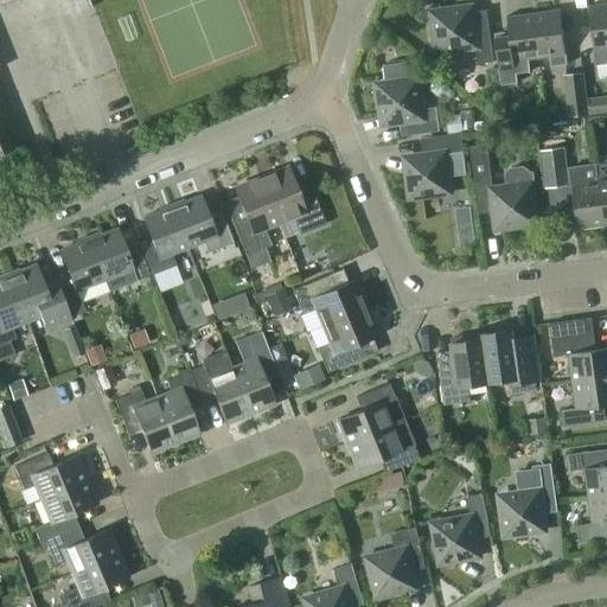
[(606,1),(587,5),(593,50),(595,65),(606,63),(606,1)]
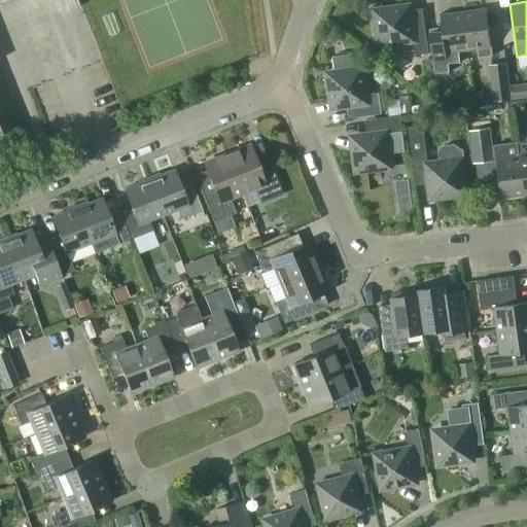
[(413,34),(409,4),(374,9),(378,44),(412,40),(414,55),(428,53),(425,32),(413,34)]
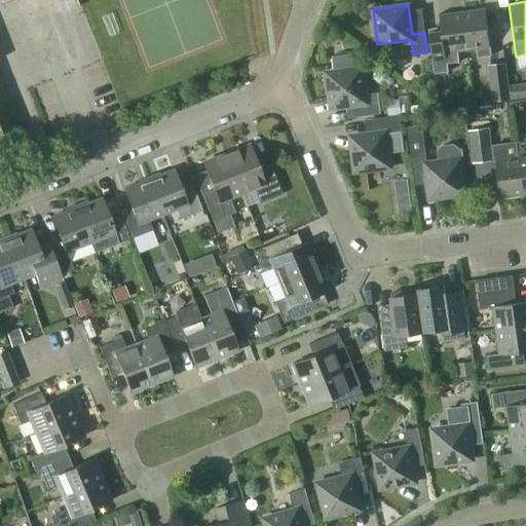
[(461,10),(466,50),(477,48),(478,58),(491,57),(485,7),(461,10)]
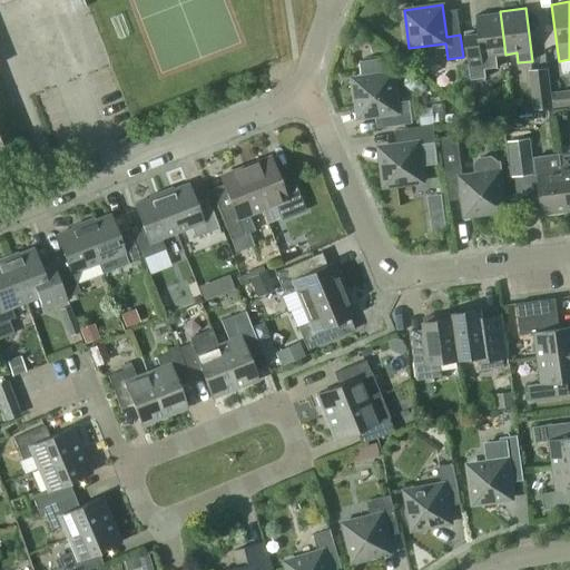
[(505,55),(500,11),(474,15),(477,30),(464,31),(470,80),(485,78),(484,68),(498,67),(497,56),(505,55)]
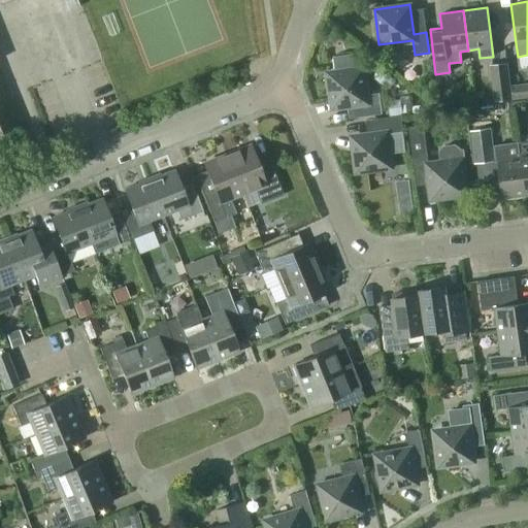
[(359,68),(357,53),(333,57),(335,71),(327,72),(332,107),(355,104),(356,117),(382,112),(378,93),(366,94),(362,67),(359,68)]
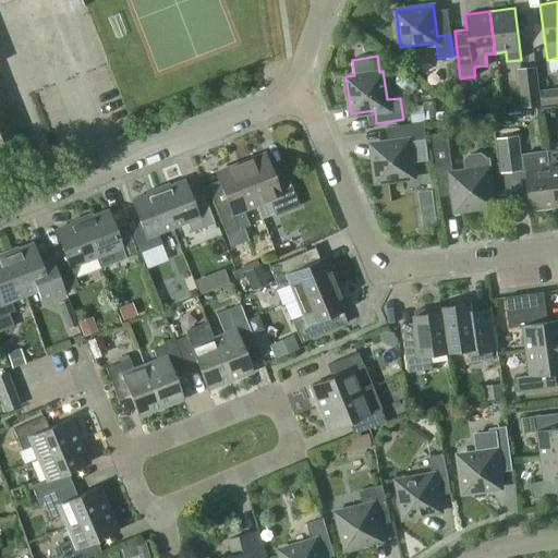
[(540,105),(535,65),(518,68),(522,107),(540,105)]
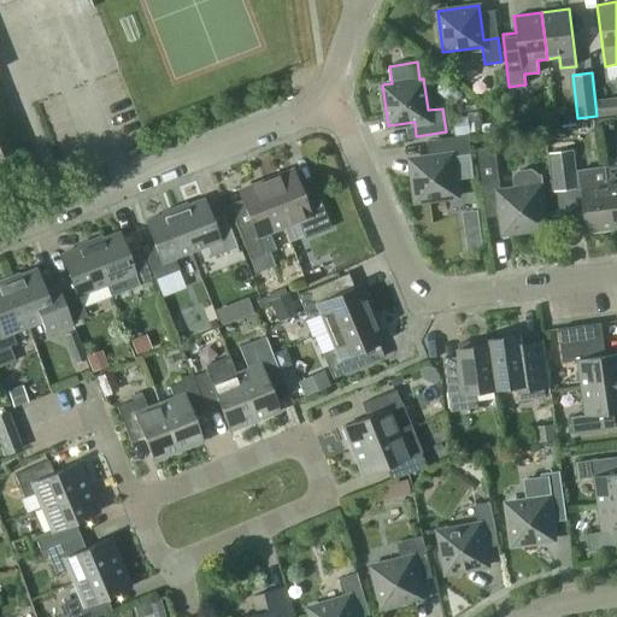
[(592,72),(597,116),(616,115),(616,113),(616,99),(595,103),(593,72),(592,72)]
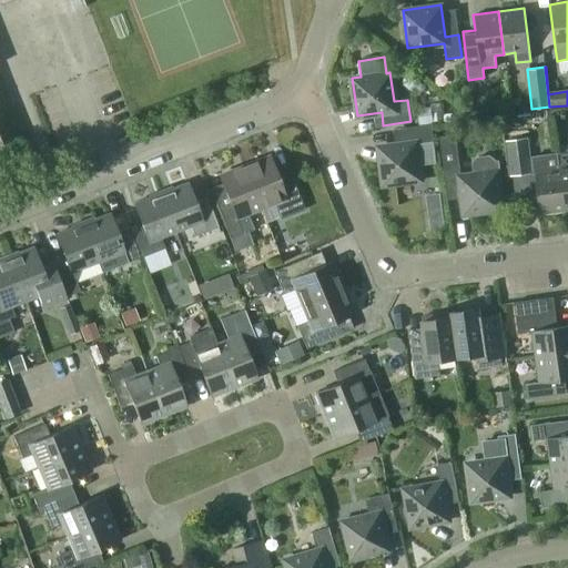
[(433,122),(432,107),(416,109),(418,124),(433,122)]
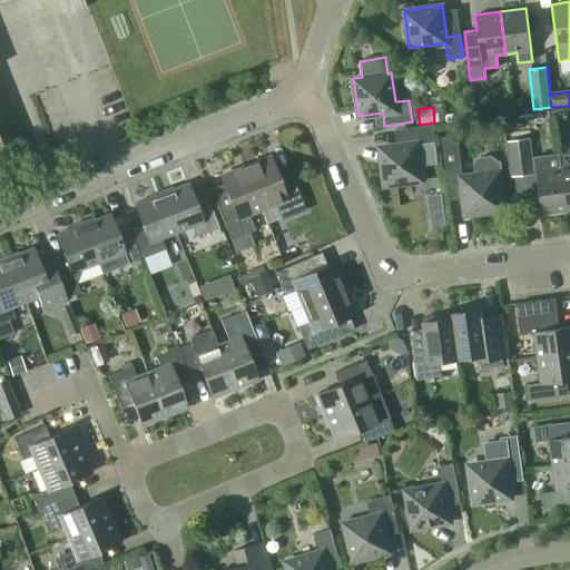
[(436,158),(432,125),(402,128),(404,144),(380,147),(384,185),(422,180),(420,160),(436,158)]
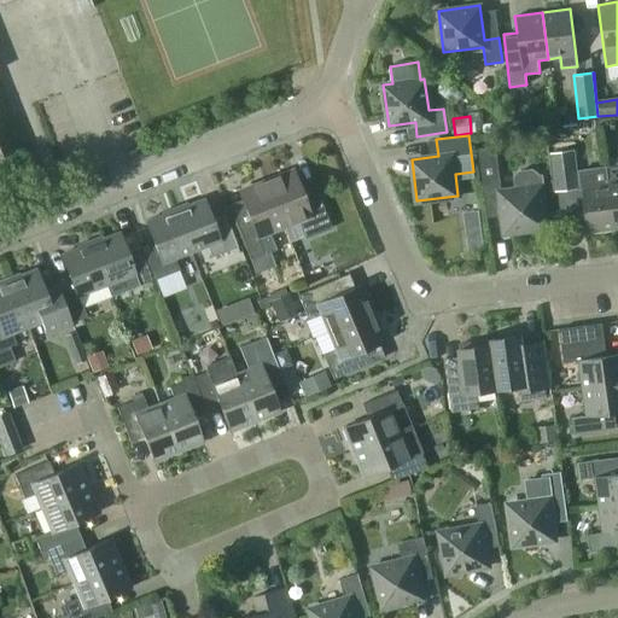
[(501,191),(495,146),(478,147),(483,186),(499,184),(505,232),(546,227),(541,186),(538,174),(532,169),(519,170),(514,178),(514,190),(501,191)]
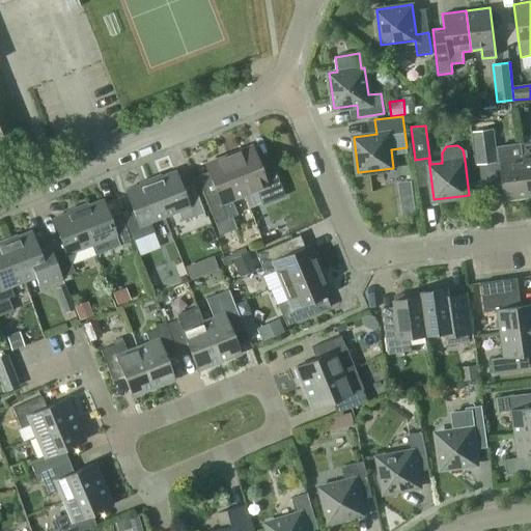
[(498,162),(494,130),(472,133),(476,164),(498,162)]
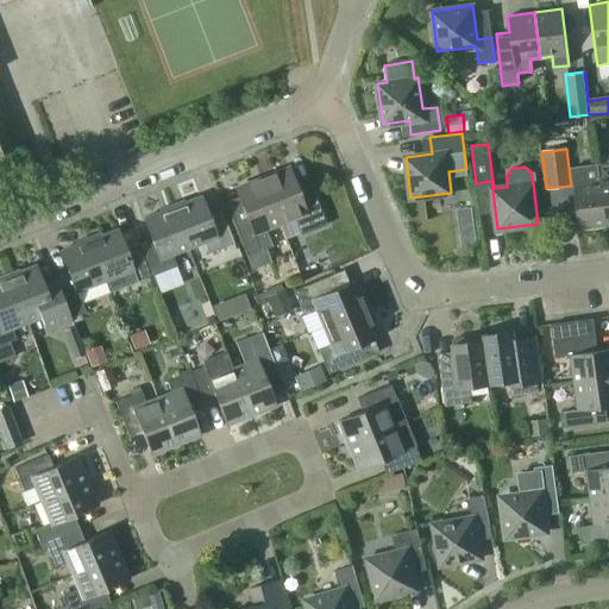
[(600,181),(606,226),(608,225),(608,162),(597,164),(600,181)]
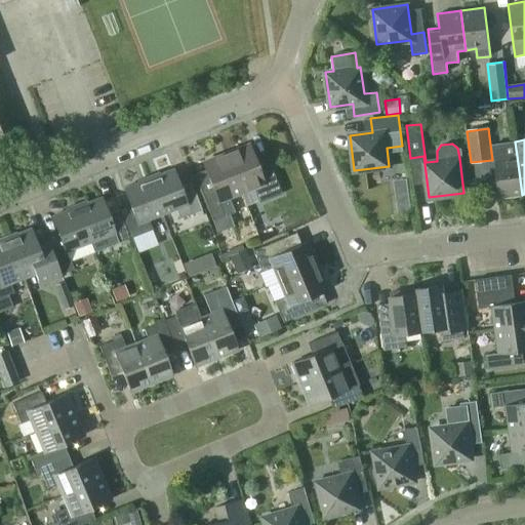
[(517,156),(515,142),(492,145),(499,198),(522,195),(517,156)]
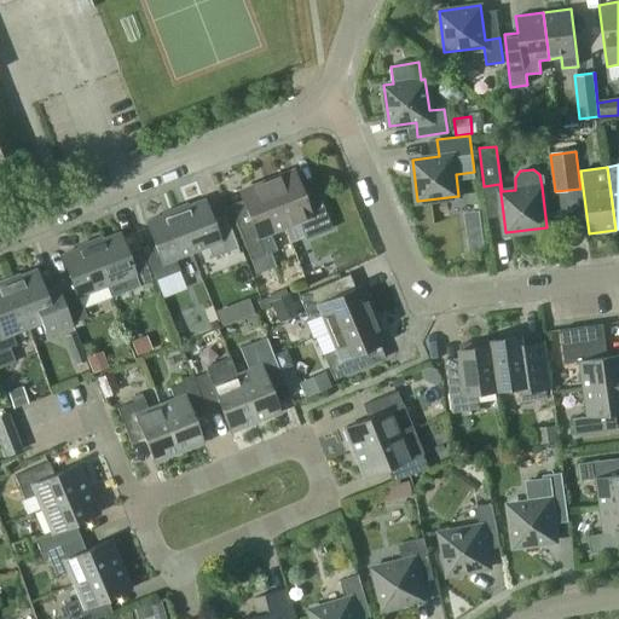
[(265,180),(283,226),(298,220),(305,238),(331,229),(316,189),(302,194),(293,169),(265,180)]
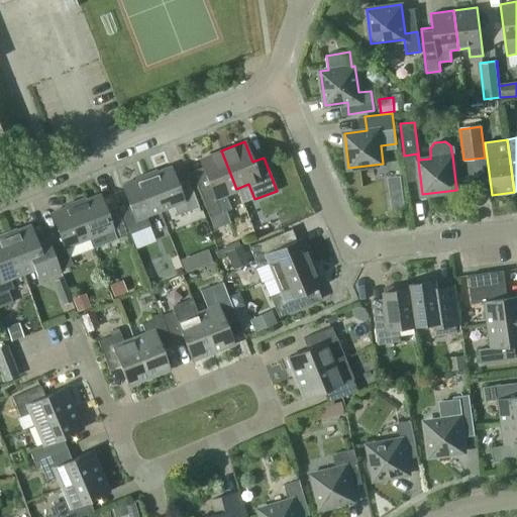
[(236,189),(221,150),(199,160),(207,180),(196,184),(209,217),(220,212),(230,209),(224,194),(236,189)]
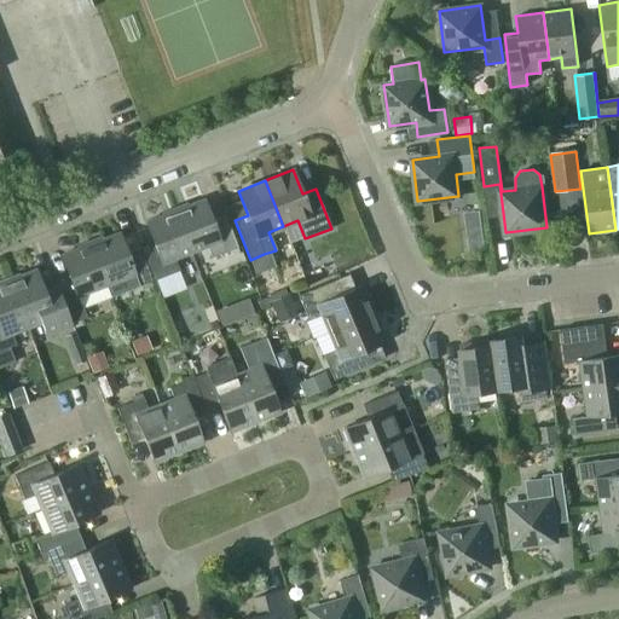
[(203,200),(174,210),(190,250),(206,244),(210,256),(237,247),(225,213),(212,219),(203,200)]
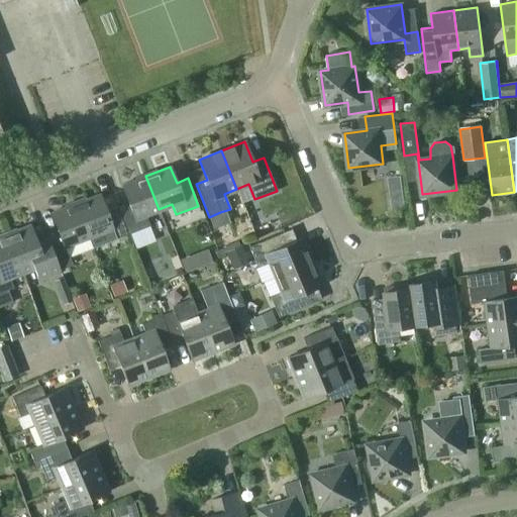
[(127,202),(117,206),(127,233),(149,225),(145,214),(159,209),(145,176),(121,185),(127,202)]
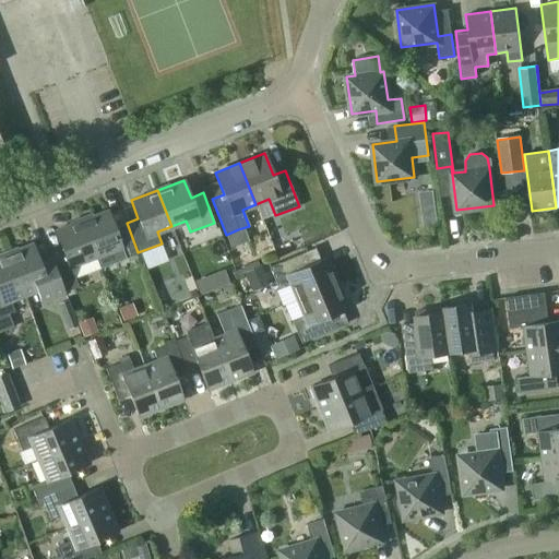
[(435,207),(420,210),(423,221),(423,223),(437,221),(435,207)]
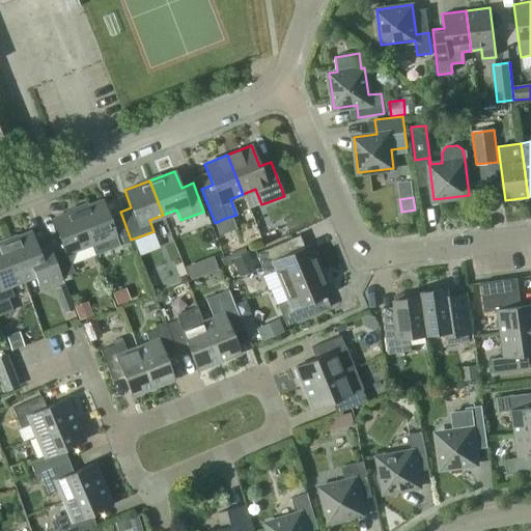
[(131,240),(120,212),(108,216),(102,199),(77,208),(90,244),(115,233),(119,245),(131,240)]
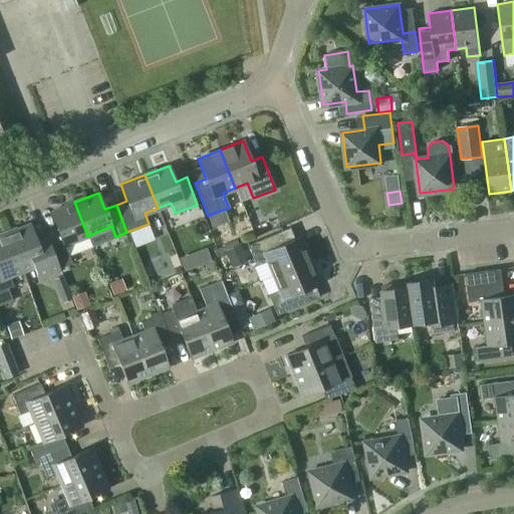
[(85,236),(87,236),(74,202),(50,212),(56,228),(45,232),(46,235),(49,244),(56,259),(59,268),(70,263),(68,257),(63,245),(85,236)]
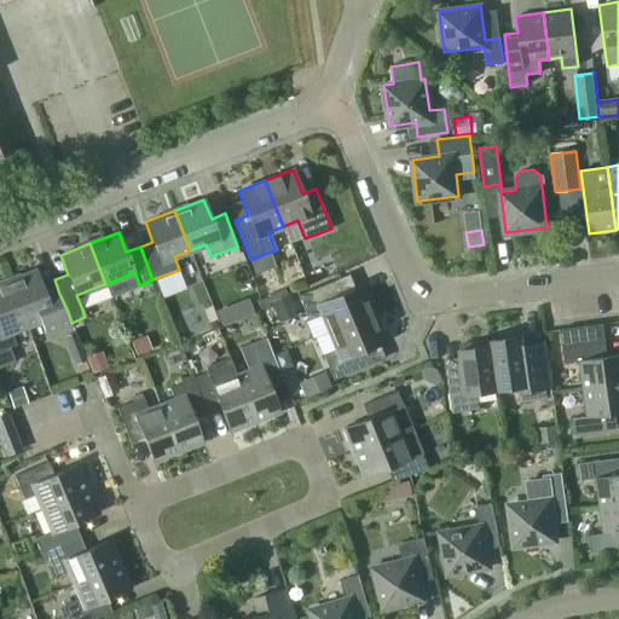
[(318,275),(313,262),(302,267),(307,279),(318,275)]
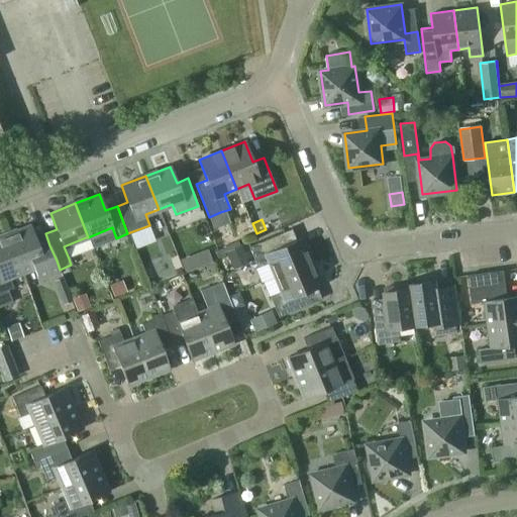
[(57,261),(49,245),(46,236),(35,240),(29,225),(7,234),(21,272),(33,268),(37,278),(60,270),(57,261)]
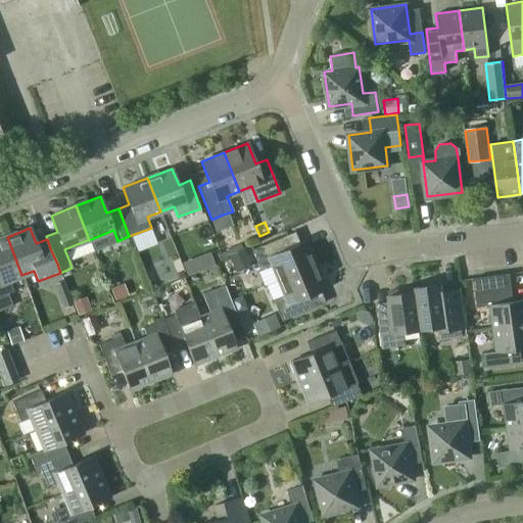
[(21,275),(7,237),(0,239),(0,295),(12,291),(8,281),(21,275)]
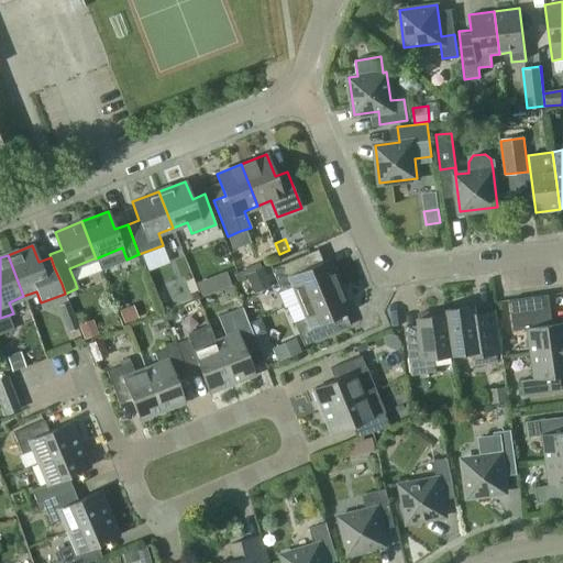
[(298,301),(340,284),(329,258),(304,268),(299,256),(271,268),(280,290),(291,286),(298,301)]
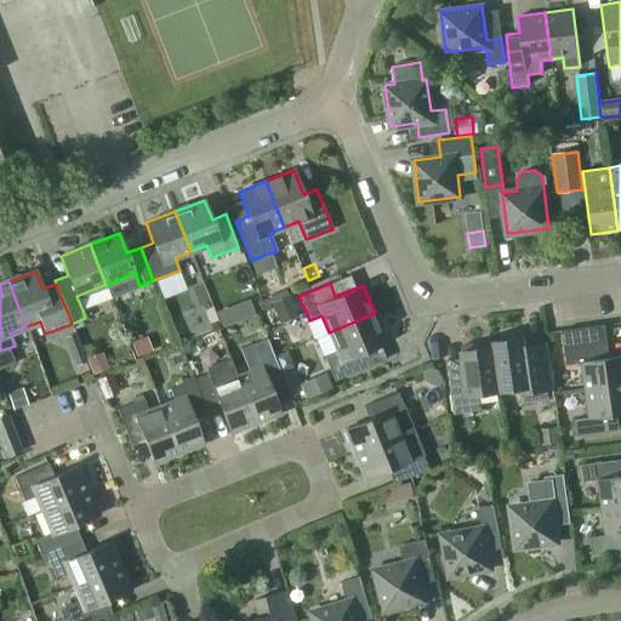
[(298,315),(289,295),(272,302),(280,323),(298,315)]
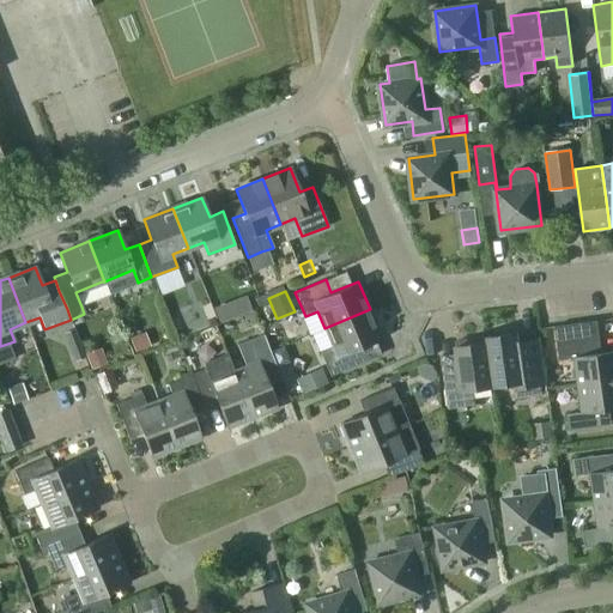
[(248,298),(236,303),(241,315),(253,310),(248,298)]
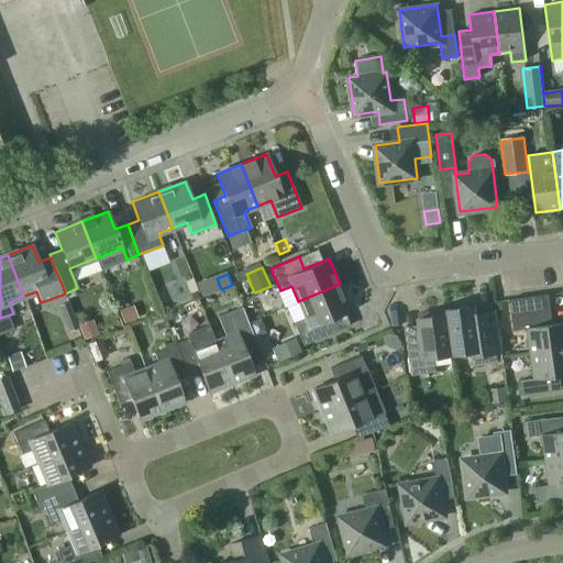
[(340,284),(298,301),(305,317),(294,322),(302,345),(331,333),(326,321),(351,311),(340,284)]
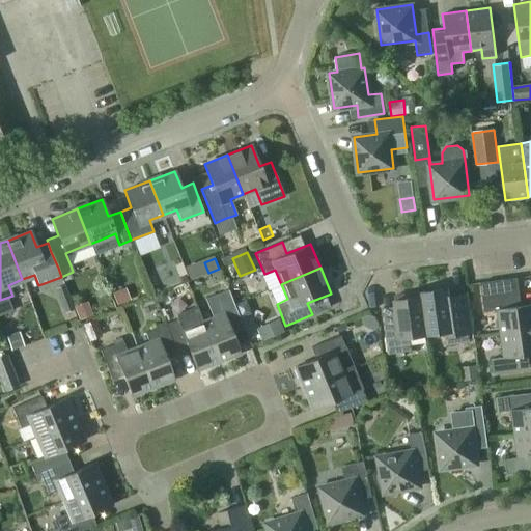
[(64,285),(56,288),(60,300),(68,296),(64,285)]
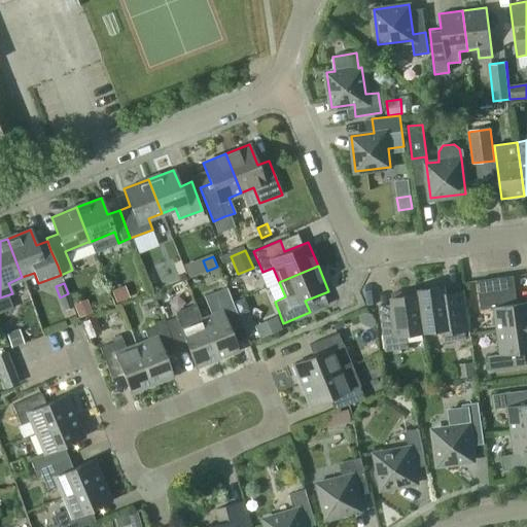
[(418,289),(423,331),(441,329),(443,342),(466,339),(459,289),(445,291),(444,285),(418,289)]
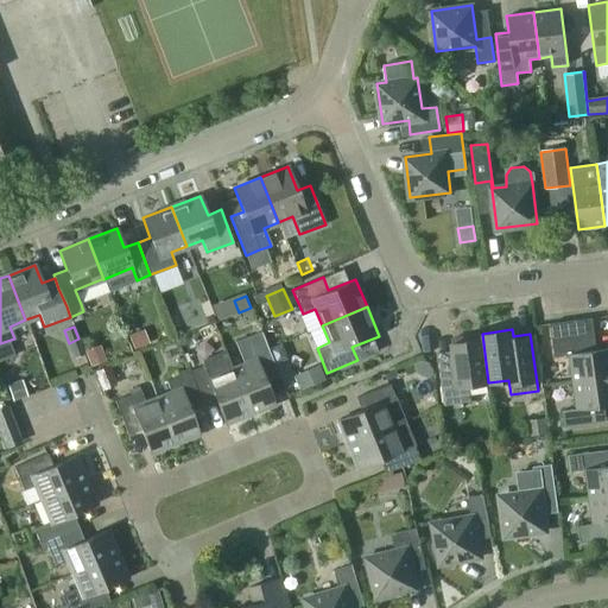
[(244,363),(232,368),(249,413),(273,404),(265,380),(278,375),(260,331),(234,341),(244,363)]
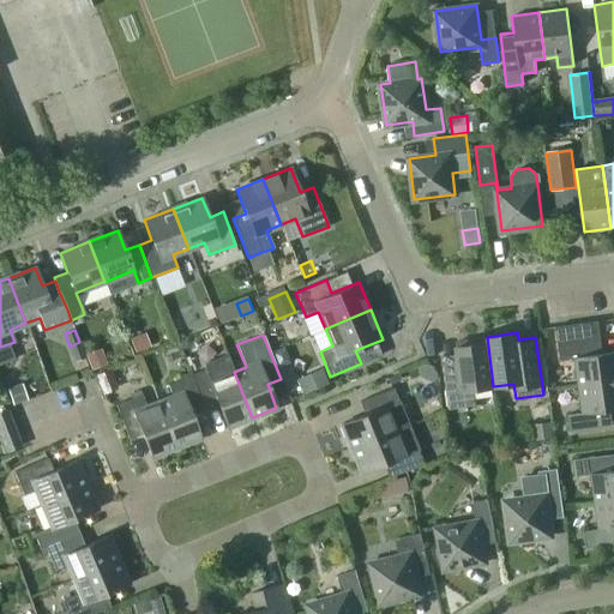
[(493,386),(487,337),(486,337),(487,342),(456,347),(461,374),(444,377),(449,408),(476,404),(474,390),(493,386)]
